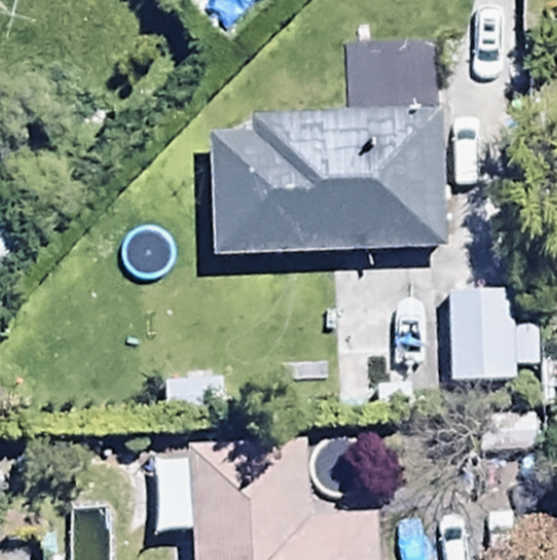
[(210,128),(213,254),(445,246),(441,105),(256,111),(256,127),(210,128)]
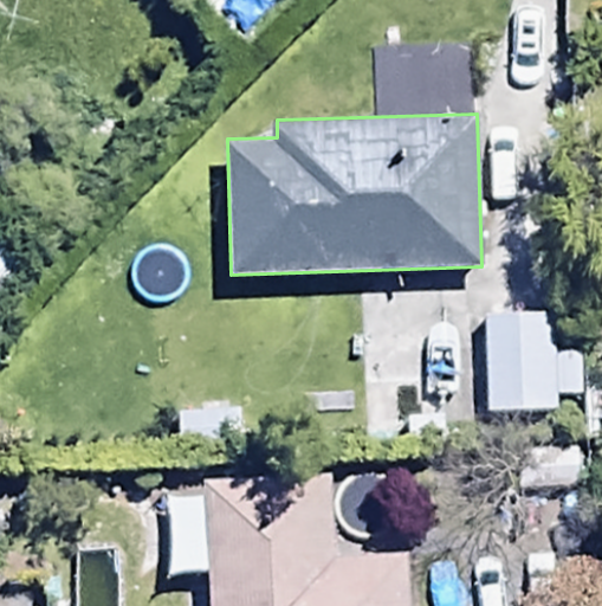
[(0,275),(23,251),(0,230),(0,275)]
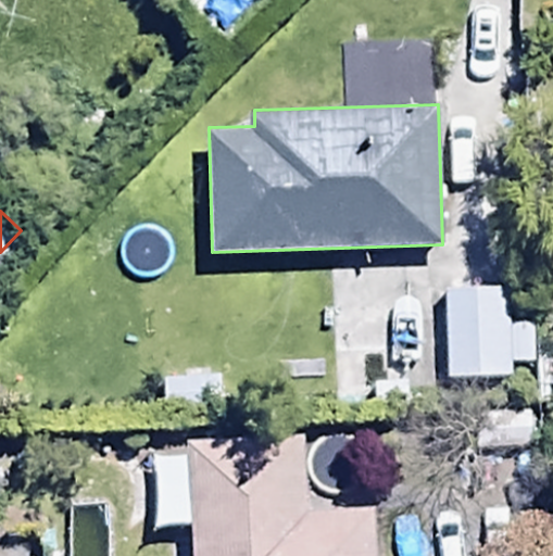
[(520,282),(447,283),(449,379),(514,378),(514,369),(523,369),(520,282)]
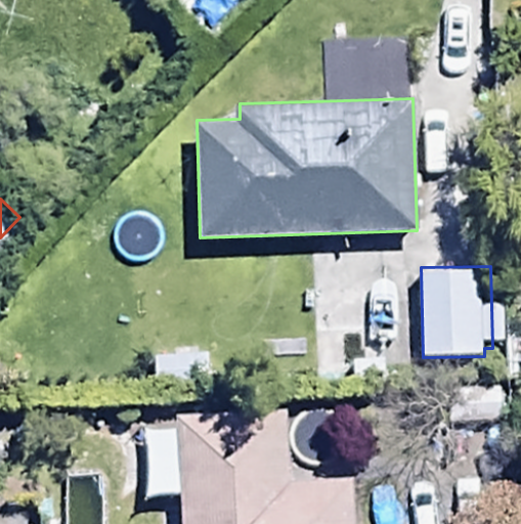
[(379,287),(313,287),(314,331),(379,330),(379,287)]
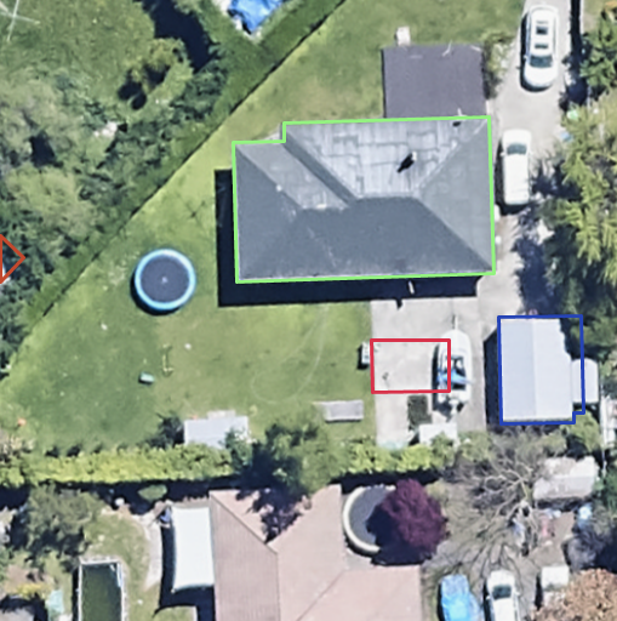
[(340,482),(210,488),(216,620),(421,620),(418,563),(344,567),(340,482)]
